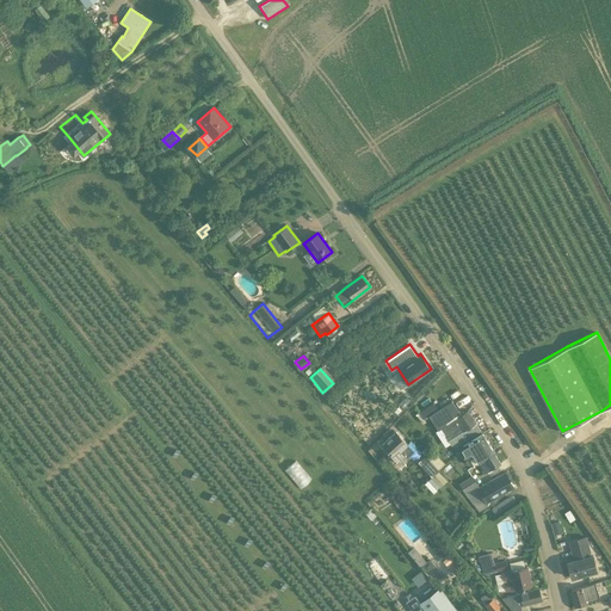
[(438,430),(442,427),(450,444),(458,439),(460,443),(481,431),(476,423),(468,409),(461,414),(451,400),(429,415),(438,430)]
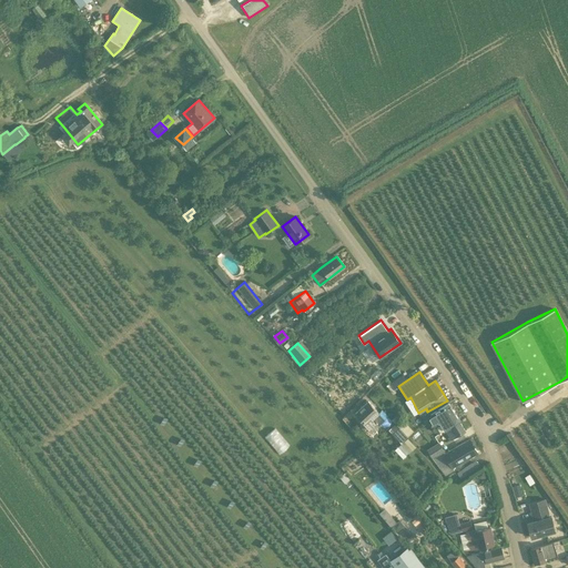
[(367,402),(356,413),(373,430),(384,419),(367,402)]
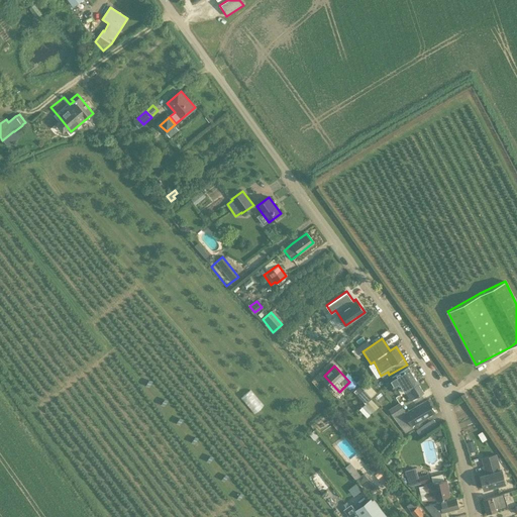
[(405,391),(417,383),(408,368),(392,377),(398,388),(402,386),(405,391)]
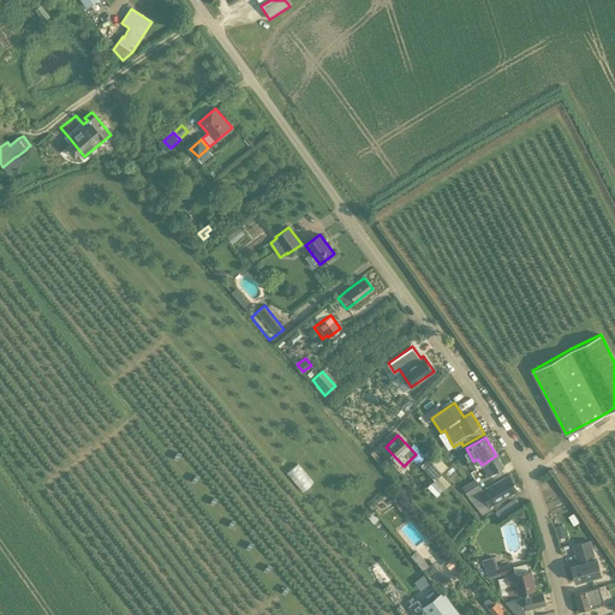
[(503,465),(496,455),(482,465),(488,475),(503,465)]
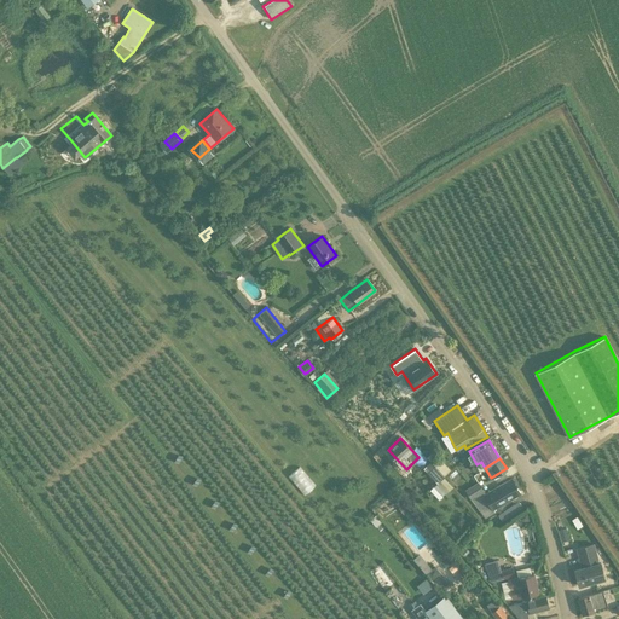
[(444,476),(431,462),(423,468),(437,484),(444,476)]
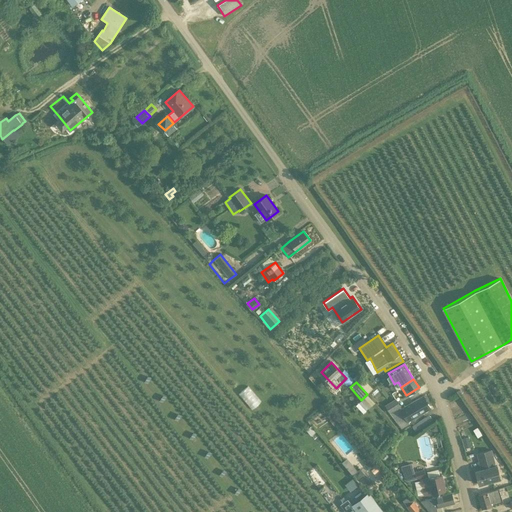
[(402,409),(400,406),(389,413),(401,429),(409,423),(408,420),(430,407),(424,396),(402,409)]
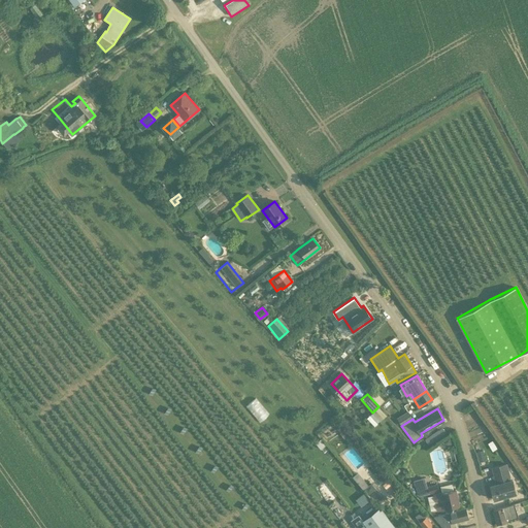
[(401,426),(413,419),(407,410),(396,418),(401,426)]
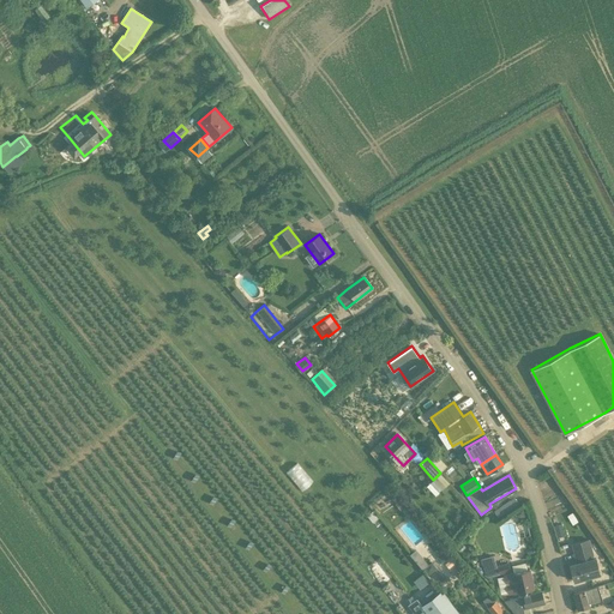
[(401,510),(405,505),(399,499),(395,504),(401,510)]
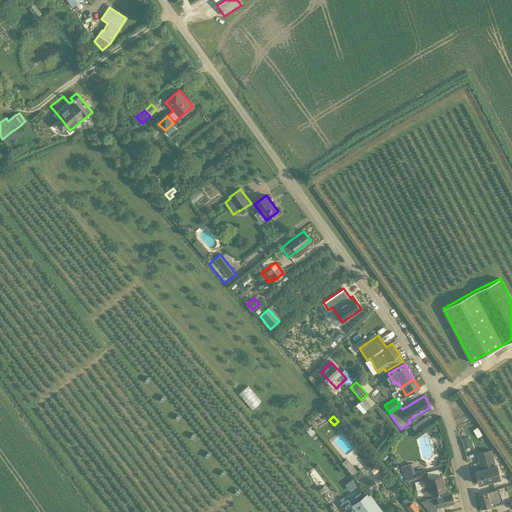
[(490,450),(477,453),(481,469),(475,471),(478,485),(500,479),(496,465),(495,466),(490,450)]
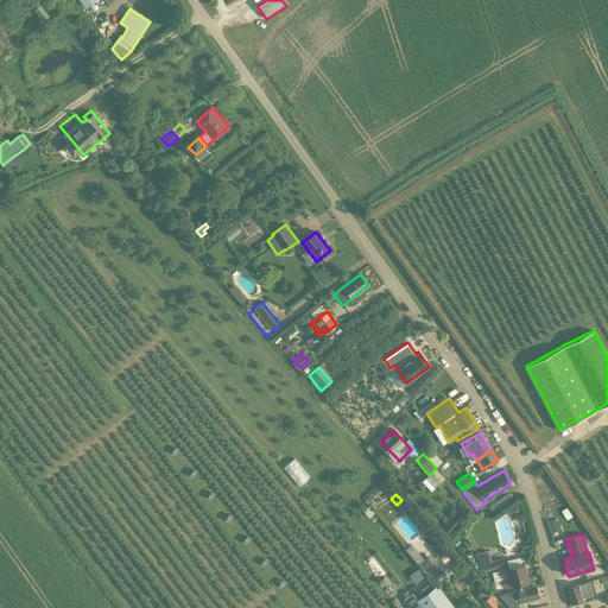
[(481,571),(506,565),(504,557),(492,561),(488,550),(476,553),(481,571)]
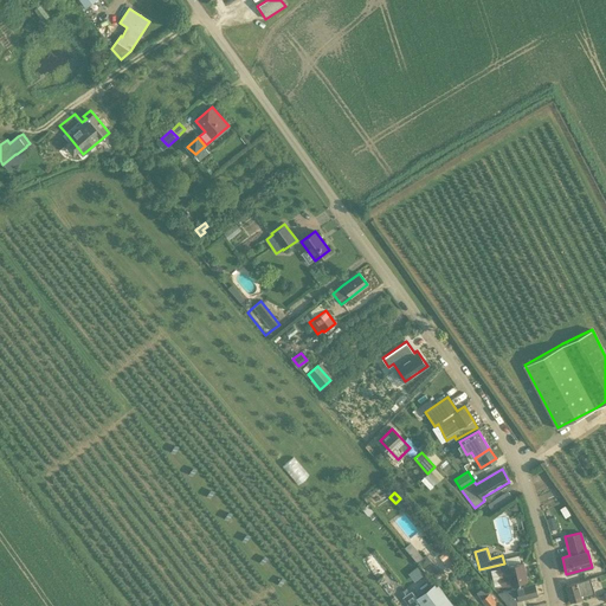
[(362,560),(378,578),(388,568),(372,550),(362,560)]
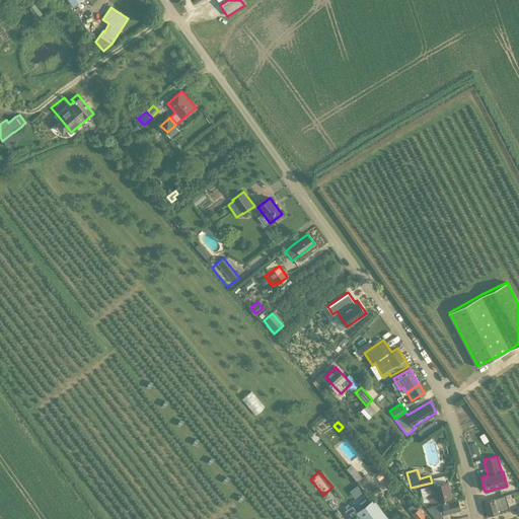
[(451,498),(447,480),(433,484),(426,486),(429,503),(437,501),(451,498)]
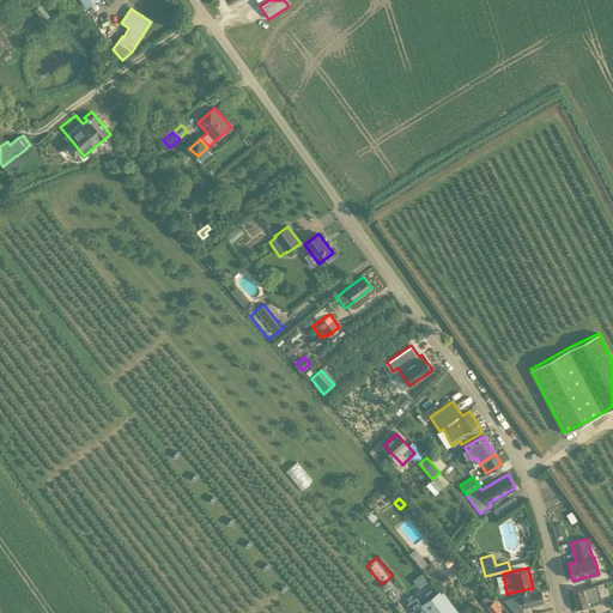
[(419,587),(429,581),(422,572),(413,578),(419,587)]
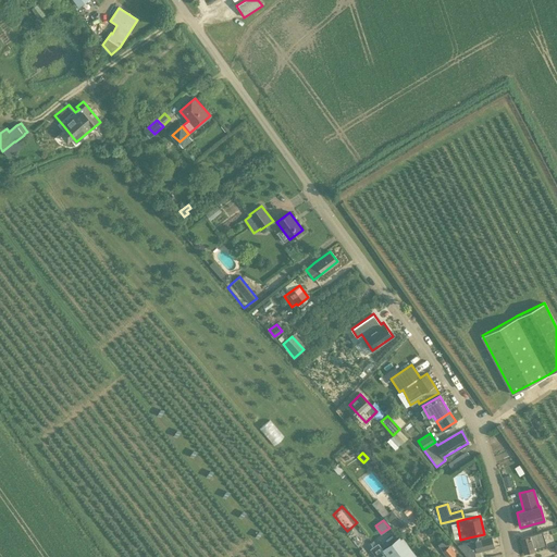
[(546,545),(542,531),(519,539),(523,553),(546,545)]
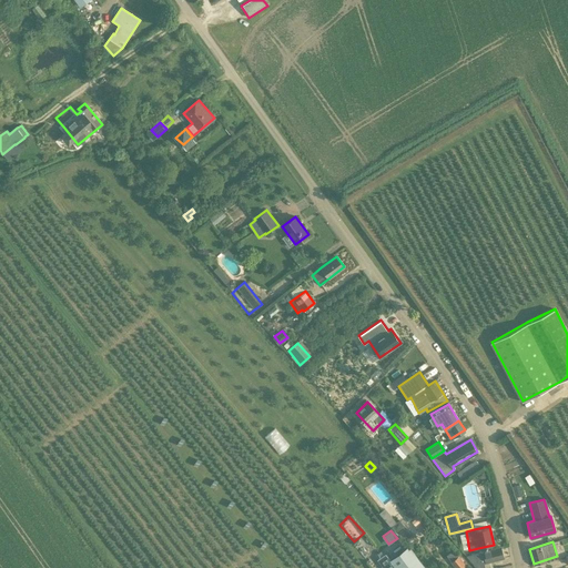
[(426,567),(411,547),(392,561),(386,555),(379,560),(384,567),(426,567)]
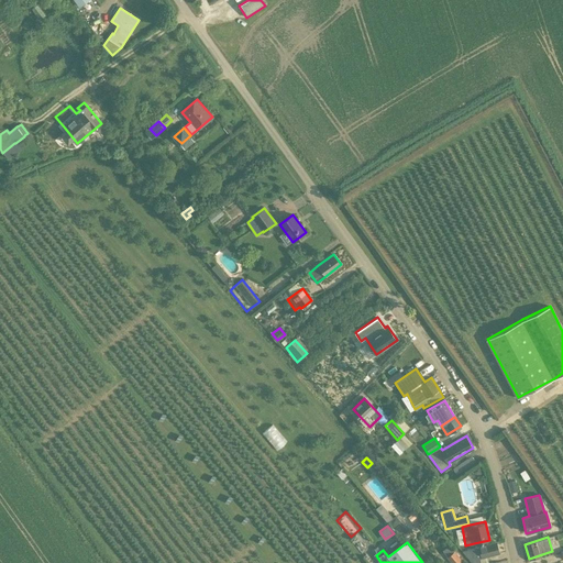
[(488,562),(487,556),(499,553),(496,542),(478,547),(462,551),(471,562),(488,562)]
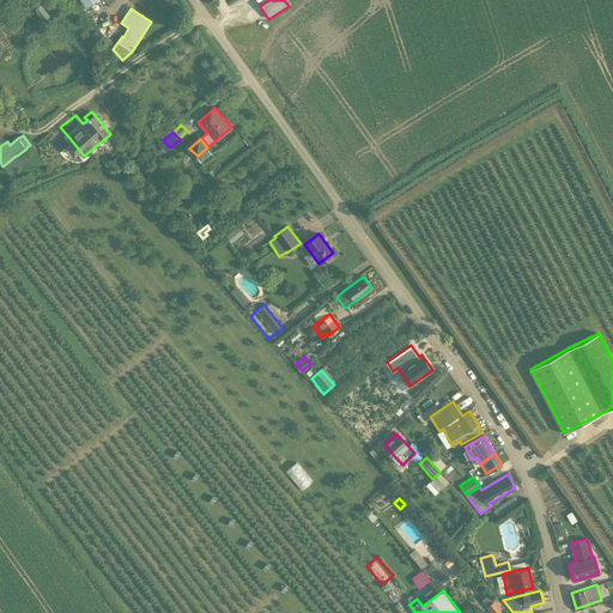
[(495,600),(486,606),(491,612),(501,612),(503,611),(495,600)]
